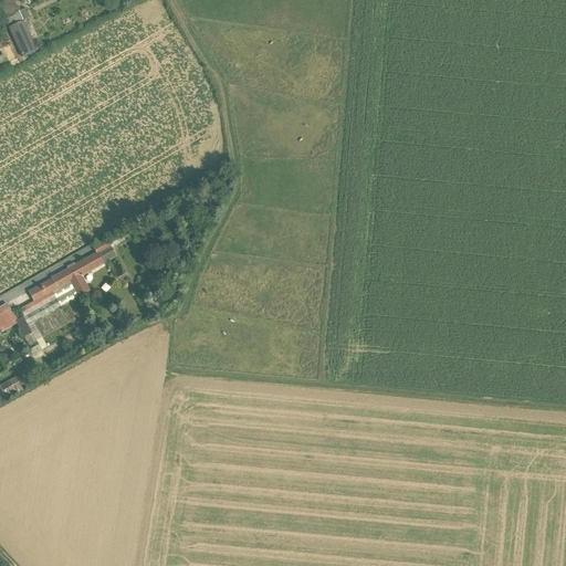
[(13,0),(7,0),(0,3),(0,9),(8,24),(10,23),(11,27),(20,22),(17,14),(18,13),(17,12),(20,11),(13,0)]
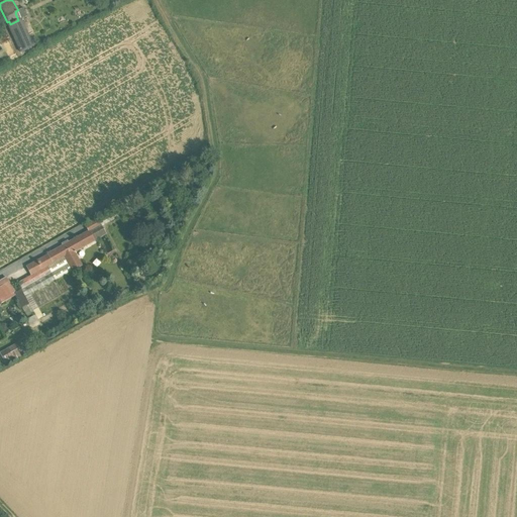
[(18,20),(10,24),(24,52),(34,46),(21,19),(18,20)]
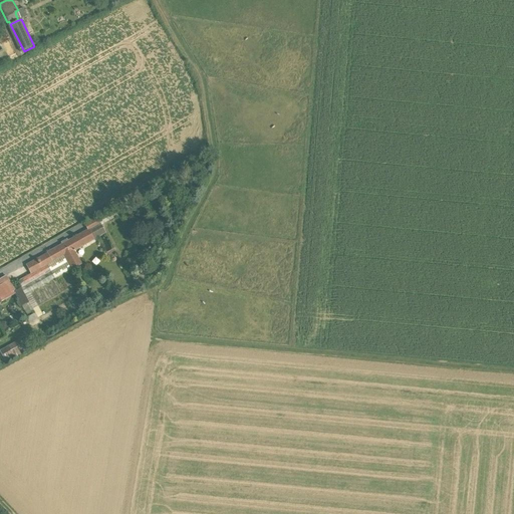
[(6,50),(0,52),(0,62),(10,58),(6,50)]
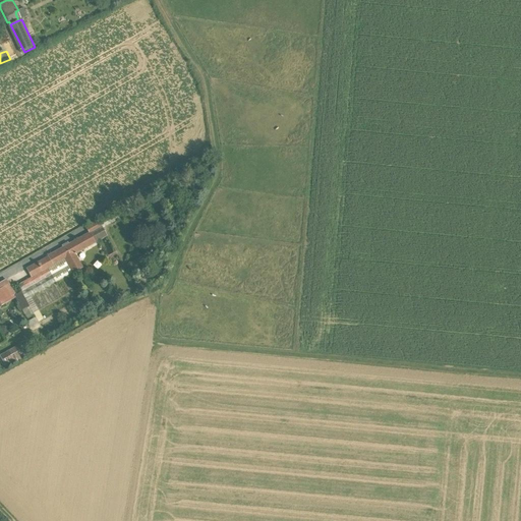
[(102,227),(119,218),(116,213),(100,222),(102,227)]
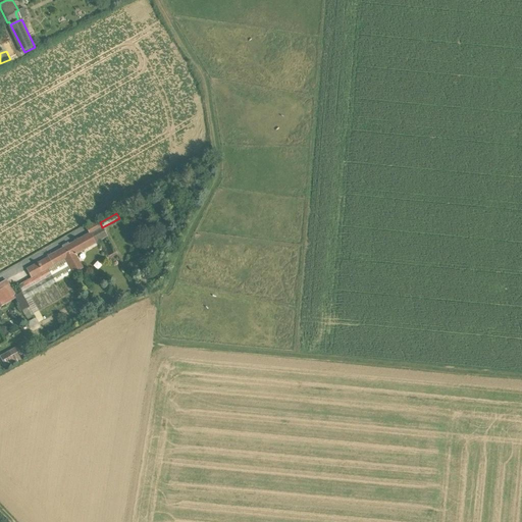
[(100,222),(98,220),(87,226),(91,235),(102,227),(100,222)]
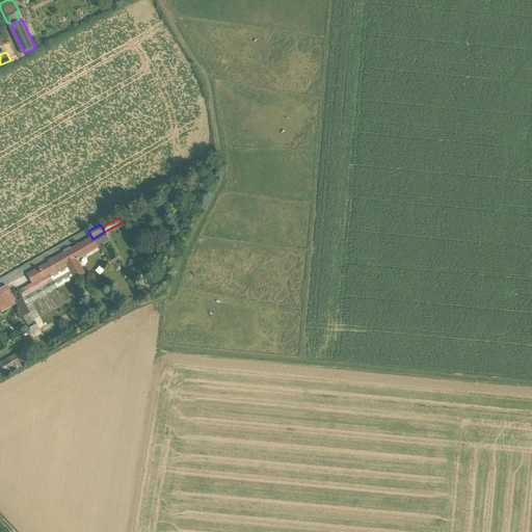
[(104,232),(92,239),(98,247),(109,241),(104,232)]
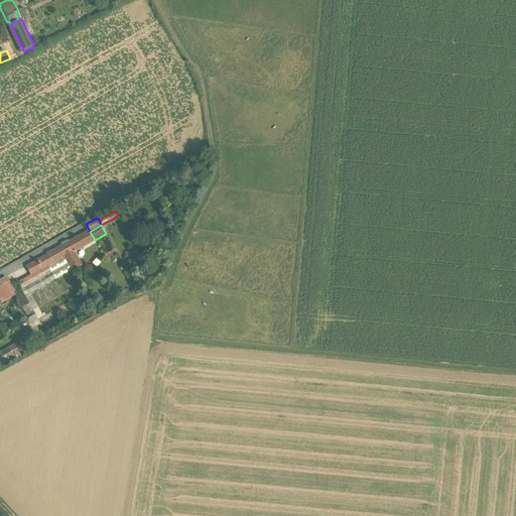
[(27,267),(32,275),(63,258),(71,271),(81,266),(74,252),(95,240),(90,232),(27,267)]
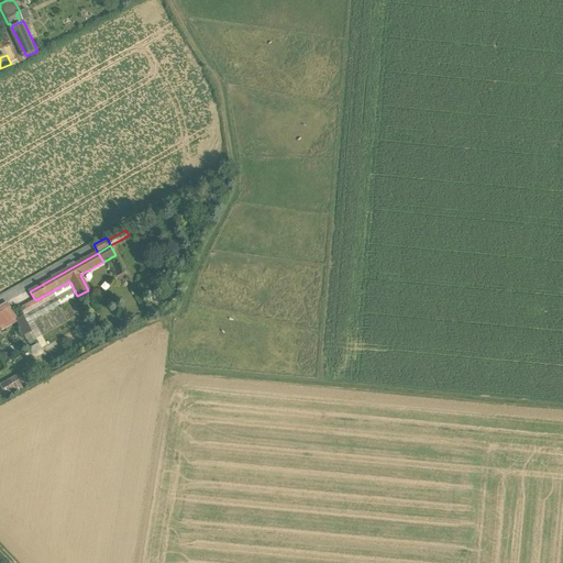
[(77,296),(69,282),(19,310),(22,317),(31,331),(40,348),(46,343),(33,320),(77,296)]
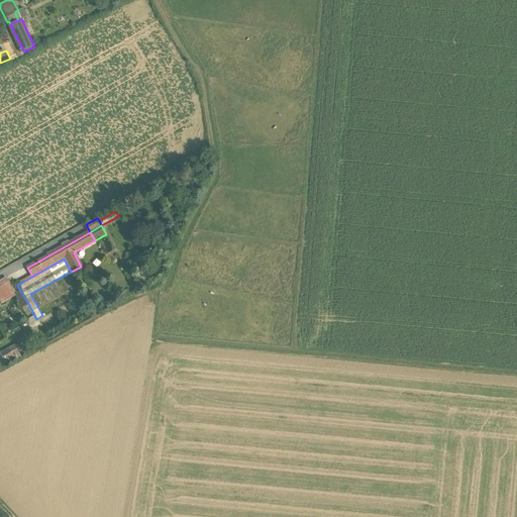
[(0,288),(0,302),(14,294),(7,284),(0,288)]
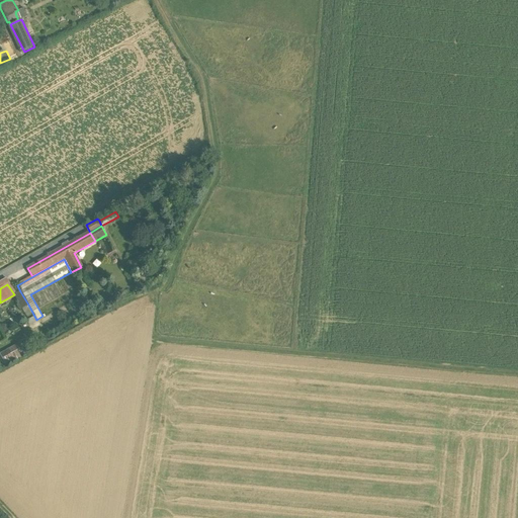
[(28,305),(20,291),(14,294),(22,309),(28,305)]
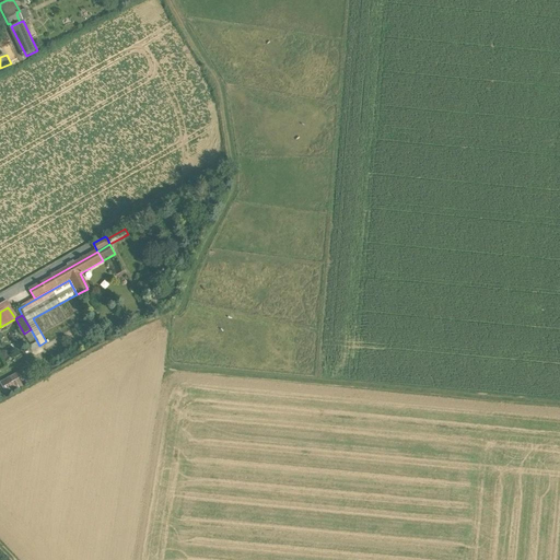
[(0,383),(7,395),(30,383),(23,371),(0,383)]
